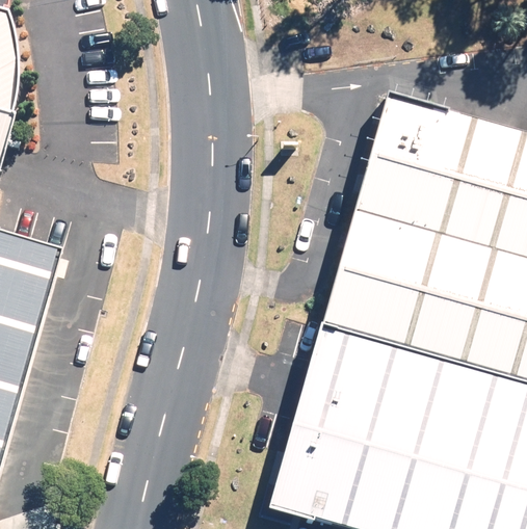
[(0,161),(12,116),(17,65),(8,20),(0,3),(0,161)]
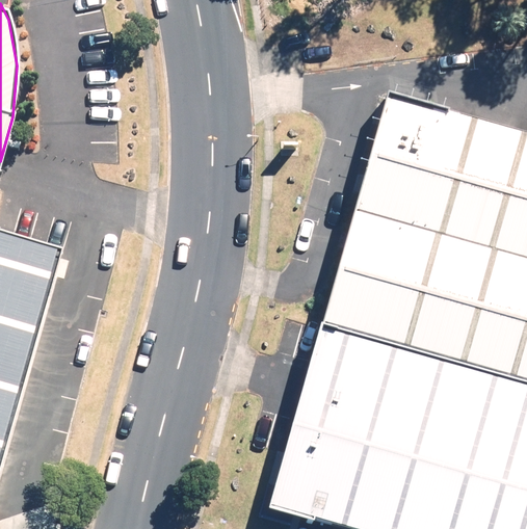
[(526,134),(387,95),(354,208),(526,257),(526,134)]
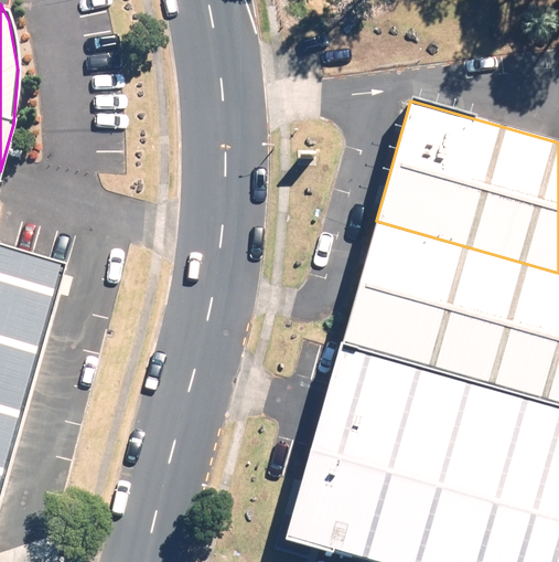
[(558,273),(376,221),(340,347),(558,409),(558,273)]
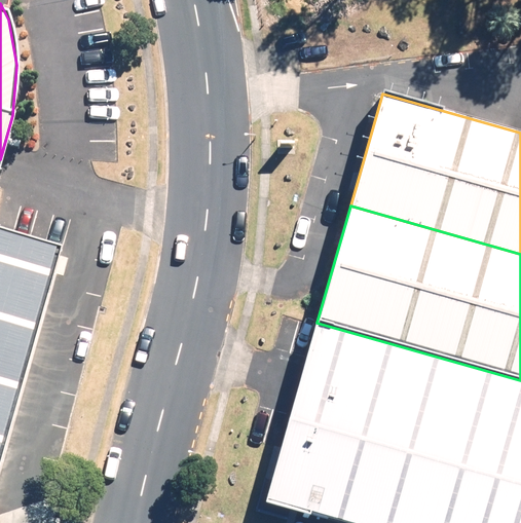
[(59,284),(0,266),(0,380),(29,388),(59,284)]
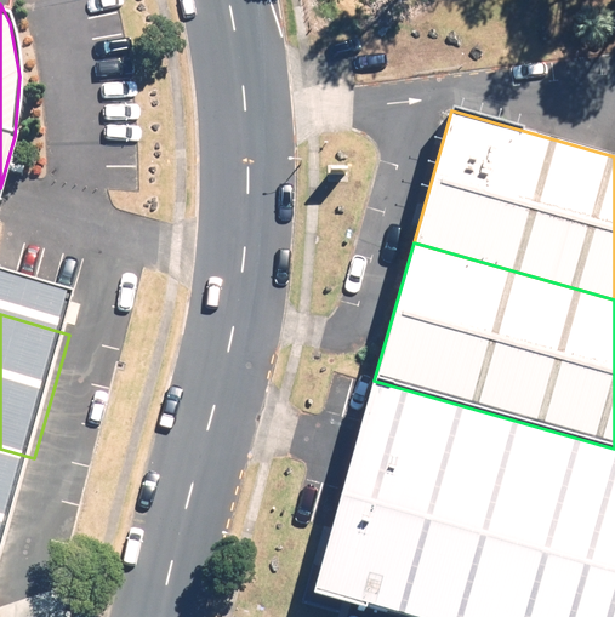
[(614,616),(614,449),(374,381),(314,589),(411,616),(614,616)]
